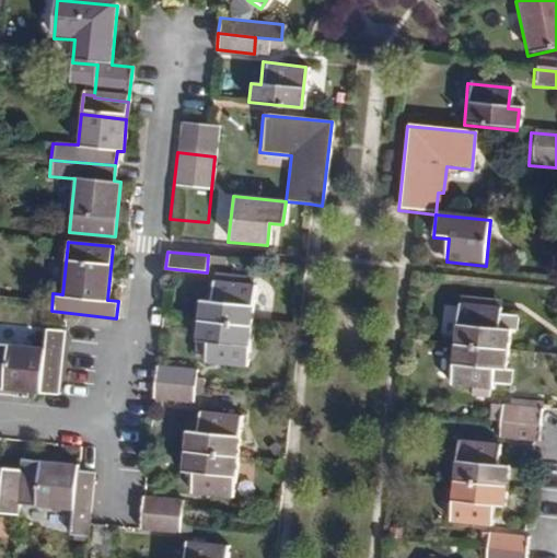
[(198,321),(251,326),(256,285),(215,280),(212,300),(200,299),(198,321)]
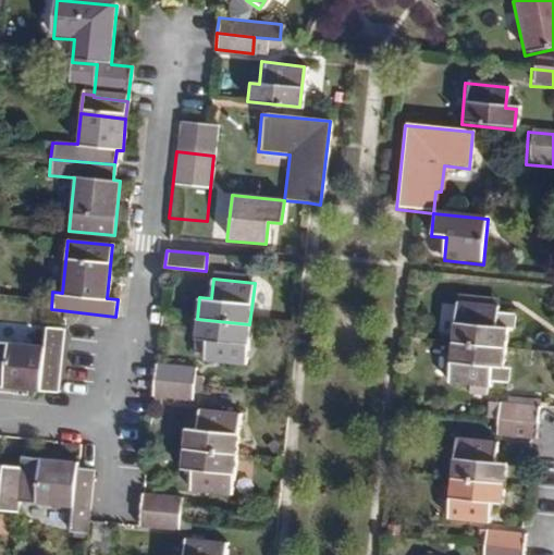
[(455,305),(451,345),(503,350),(505,330),(494,329),(496,309),(455,305)]
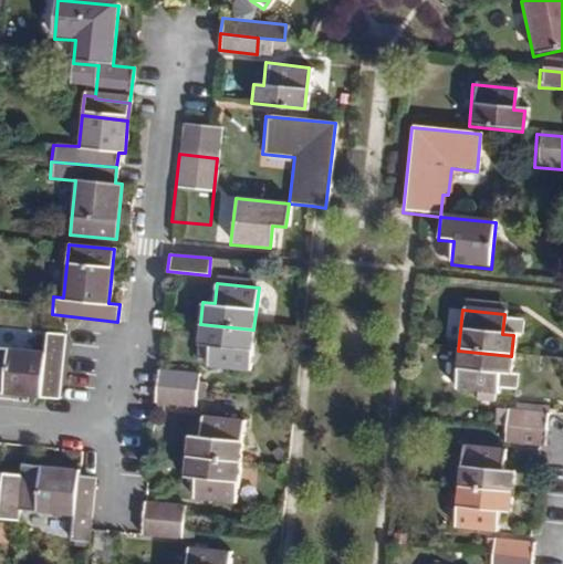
[(249,369),(253,330),(200,324),(198,345),(209,346),(207,366),(249,369)]
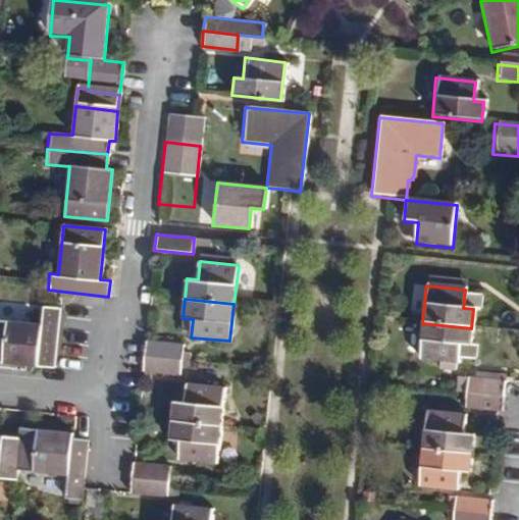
[(58,307),(44,306),(42,324),(0,319),(0,363),(51,368),(58,307)]
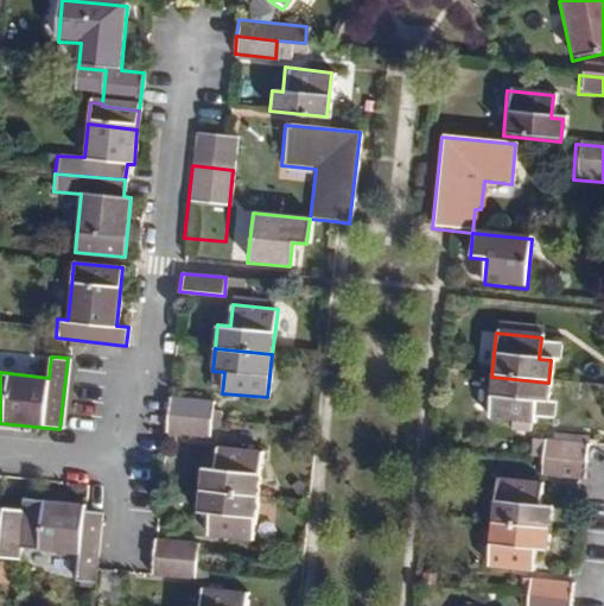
[(548,383),(491,377),(487,421),(533,425),(533,420),(551,421),(552,404),(546,403),(548,383)]
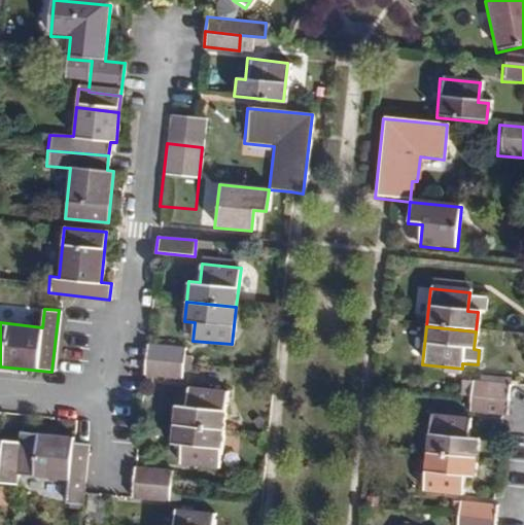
[(183,346),(146,343),(144,357),(182,361),(183,346)]
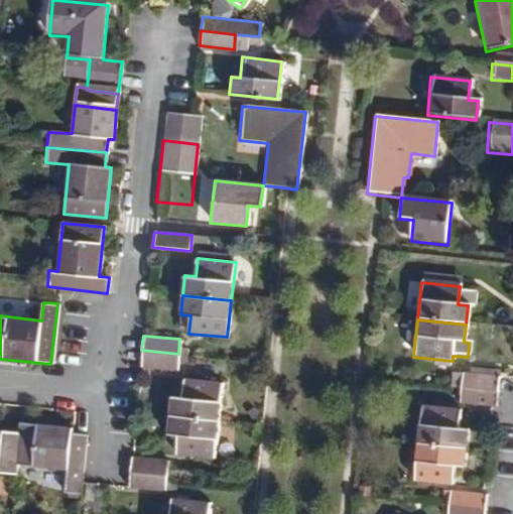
[(139,365),(176,369),(178,354),(141,350),(139,365)]
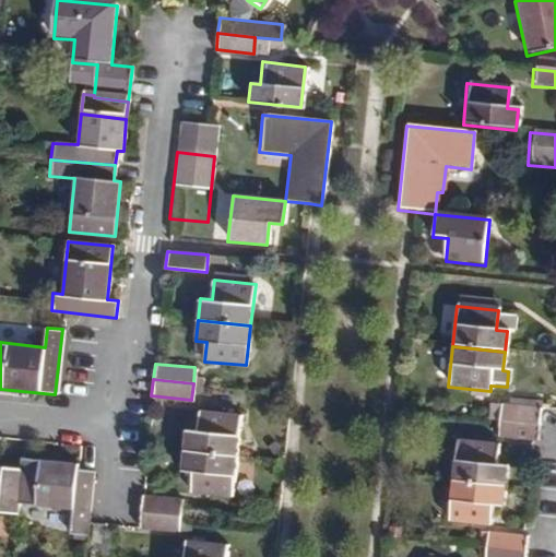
[(497,422),(536,426),(539,411),(498,406),(497,422)]
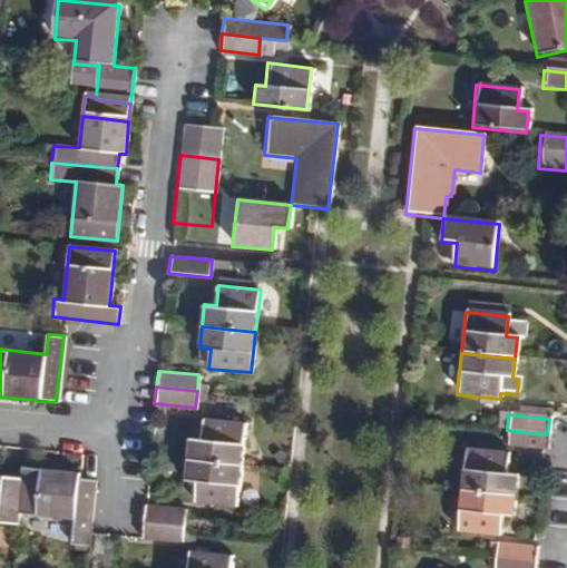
[(201,438),(189,437),(187,458),(241,463),(245,422),(203,418),(201,438)]
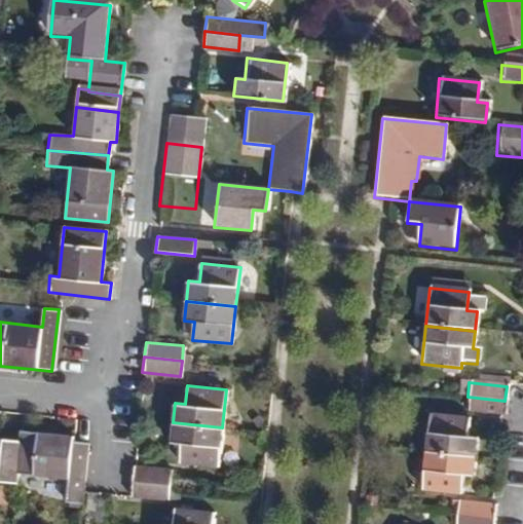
[(503,418),(505,401),(468,397),(465,414),(503,418)]
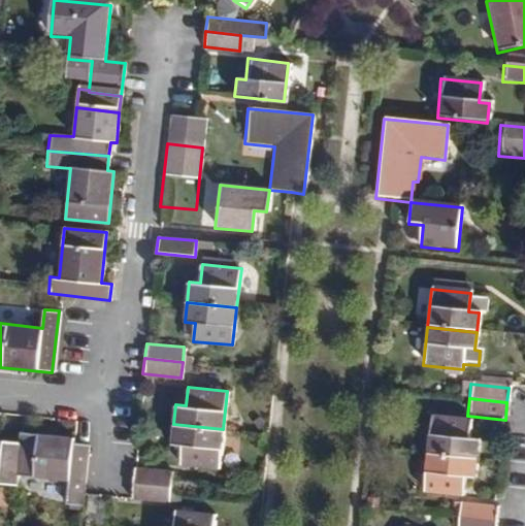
[(424,455),(473,460),(476,440),(465,439),(466,421),(428,417),(424,455)]
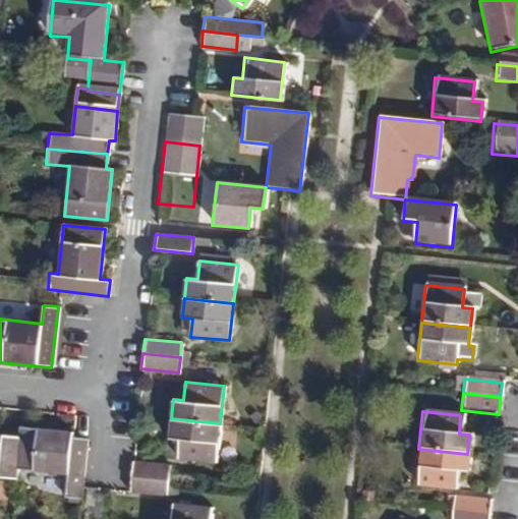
[(171,418),(168,439),(179,440),(177,457),(216,461),(220,423),(171,418)]
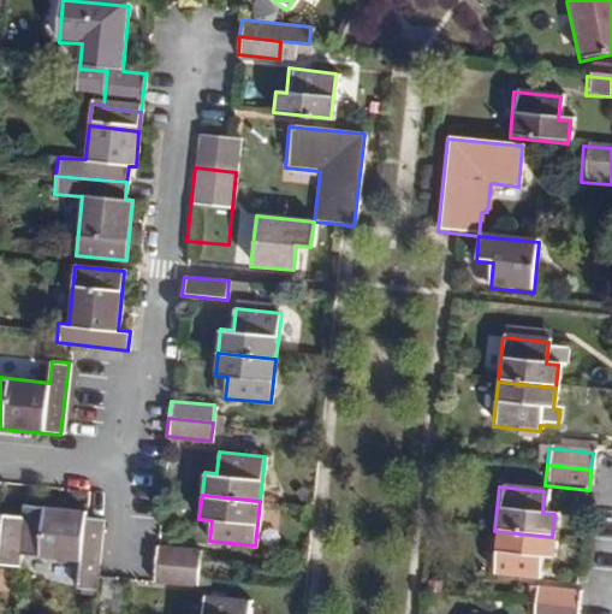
[(18,555),(21,555),(76,560),(73,589),(93,590),(100,519),(83,518),(82,511),(21,505),(19,512),(22,515),(18,555)]
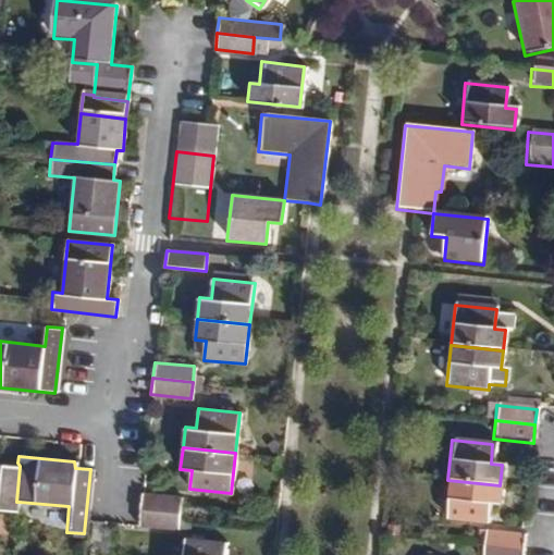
[(0,508),(17,512),(19,502),(16,502),(20,466),(0,463),(0,508)]
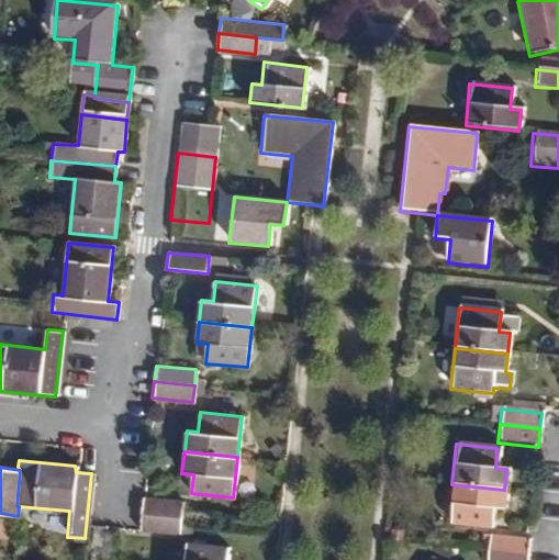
[(504,490),(451,484),(447,526),(489,529),(490,508),(503,511),(504,490)]
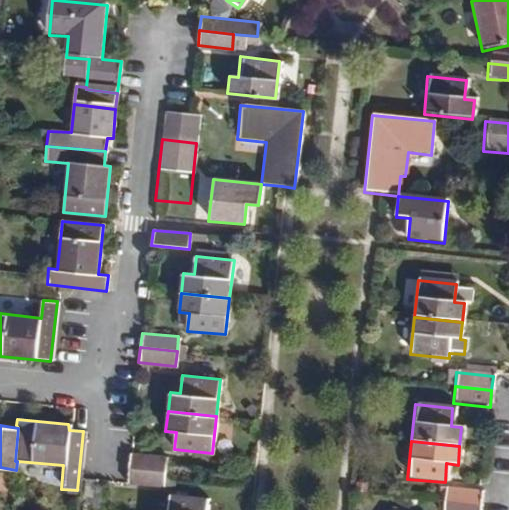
[(129,452),(127,467),(164,471),(166,456),(129,452)]
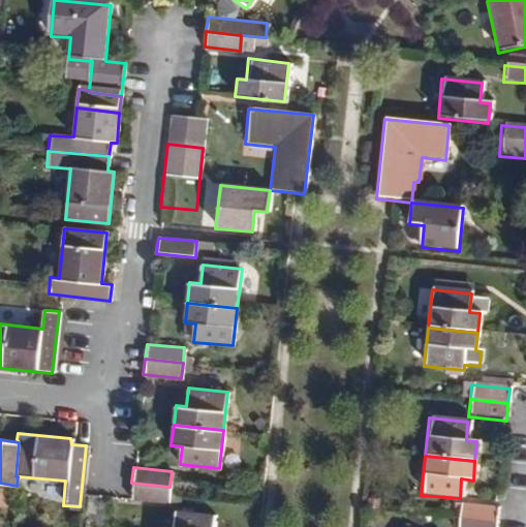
[(168,502),(169,487),(131,483),(130,498),(168,502)]
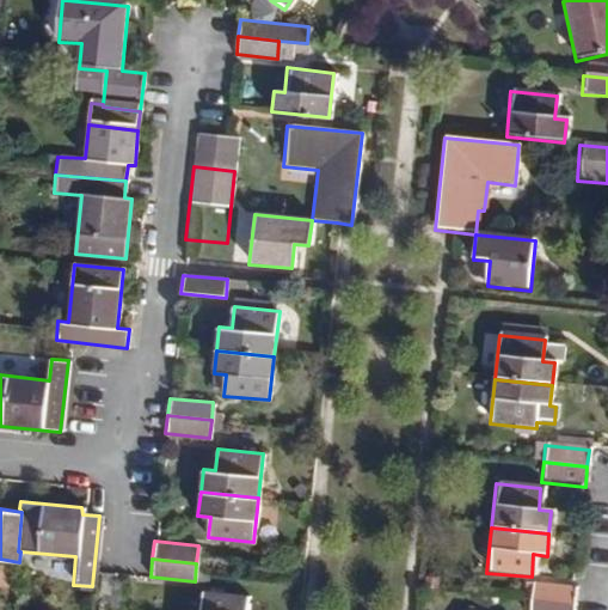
[(529,584),(528,603),(572,607),(575,589),(529,584)]
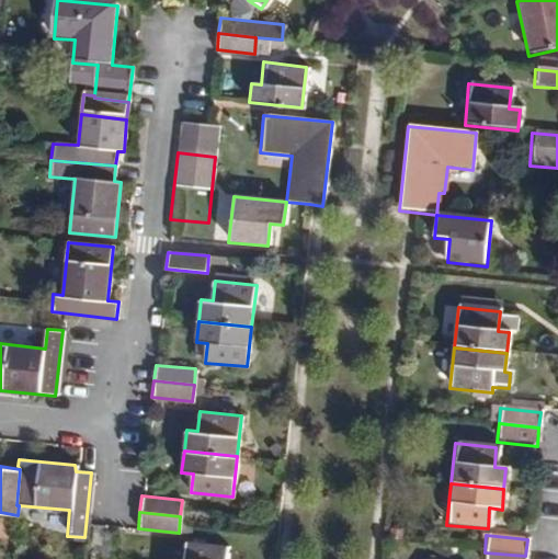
[(224,558),(226,546),(185,540),(183,558),(224,558)]
